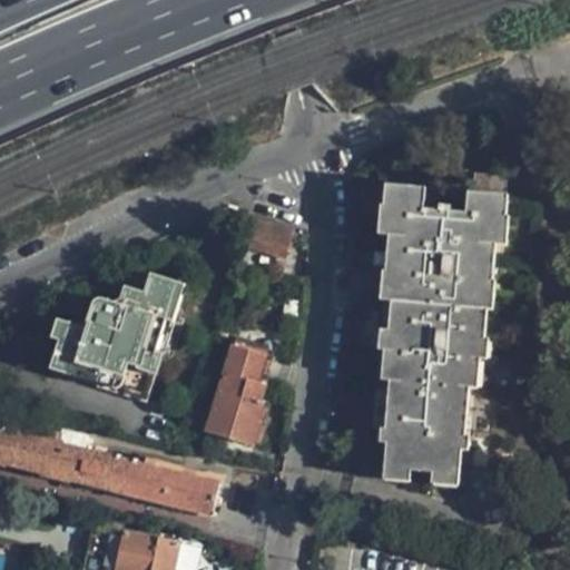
[(393,470),(412,471),(434,473),(455,474),(459,438),(467,438),(477,340),(485,340),(489,311),(483,311),(485,279),(494,281),(501,216),(508,217),(510,195),(504,195),(505,176),(474,174),(472,193),(386,185),(384,205),(392,206),(386,271),(395,272),(390,332),(394,332),(385,431),(395,431),(393,470)]
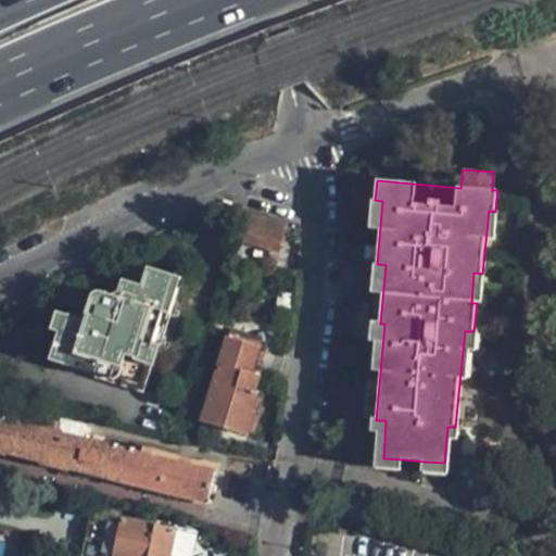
[(278,251),(285,226),(247,215),(239,240),(278,251)]
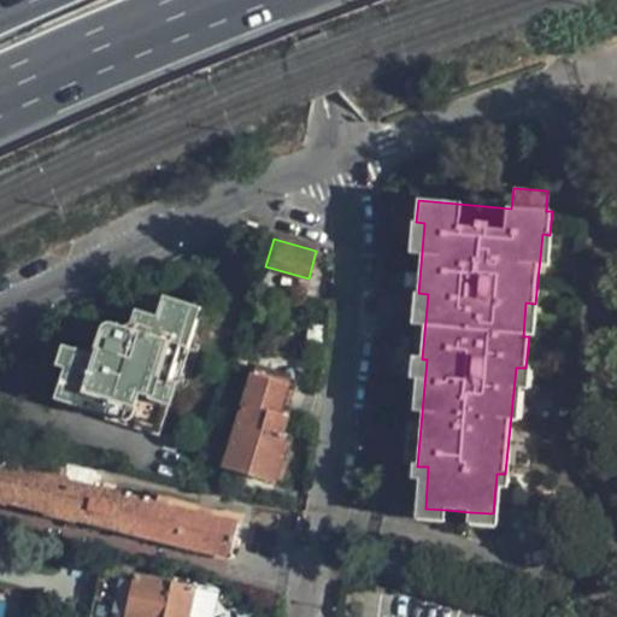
[(200,306),(160,294),(156,313),(134,310),(128,324),(109,321),(104,322),(101,323),(99,328),(93,352),(62,344),(54,365),(63,368),(112,385),(111,388),(152,400),(170,344),(186,348),(200,306)]
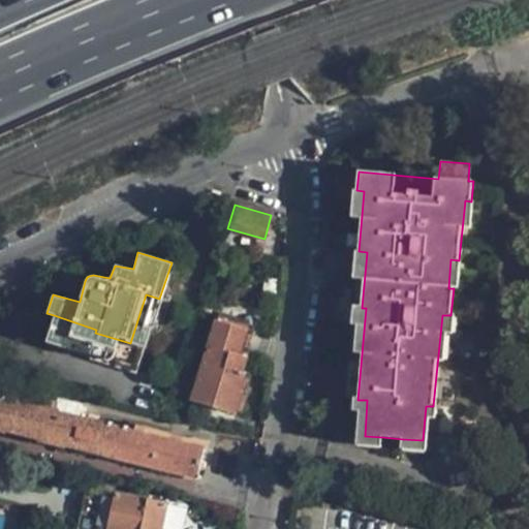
[(144,348),(159,299),(146,294),(130,343),(144,348)]
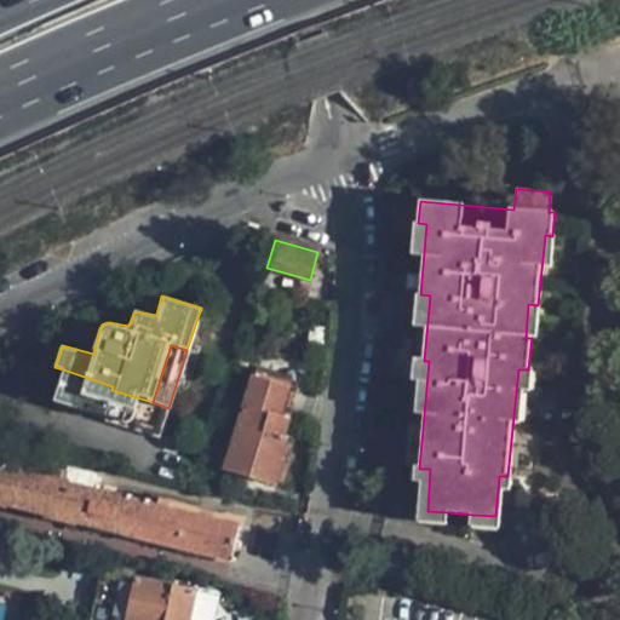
[(245,362),(247,354),(239,351),(236,360),(245,362)]
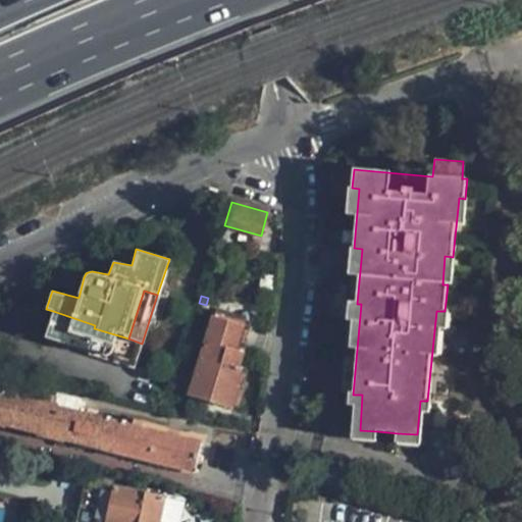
[(134,367),(142,344),(128,338),(94,328),(95,325),(53,311),(46,336),(53,340),(134,367)]
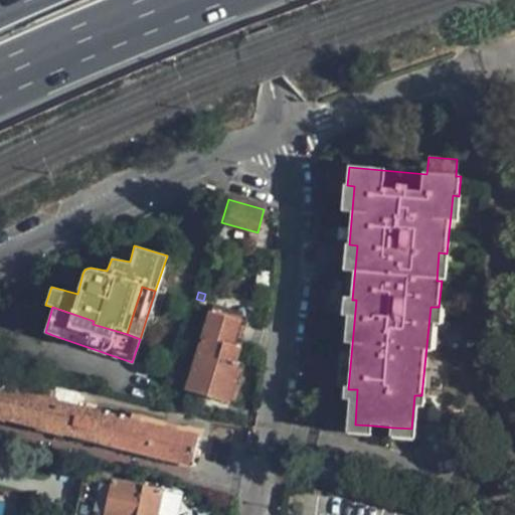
[(232,346),(240,323),(209,312),(186,389),(229,403),(236,382),(233,381),(239,366),(235,364),(240,348),(232,346)]
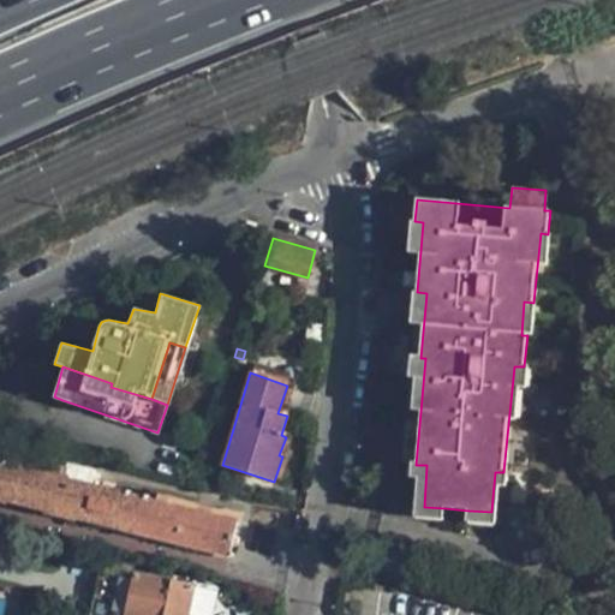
[(221,440),(207,436),(201,455),(215,459),(221,440)]
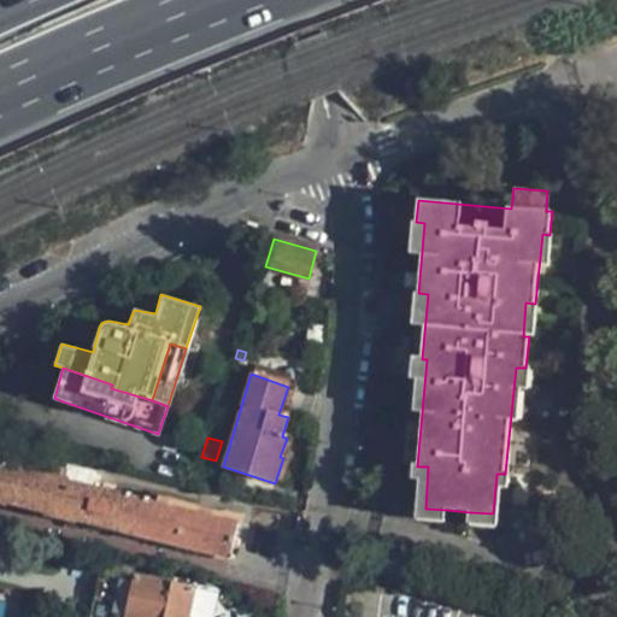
[(0,464),(0,501),(230,560),(239,523),(60,480),(63,470),(54,468),(52,477),(0,464)]
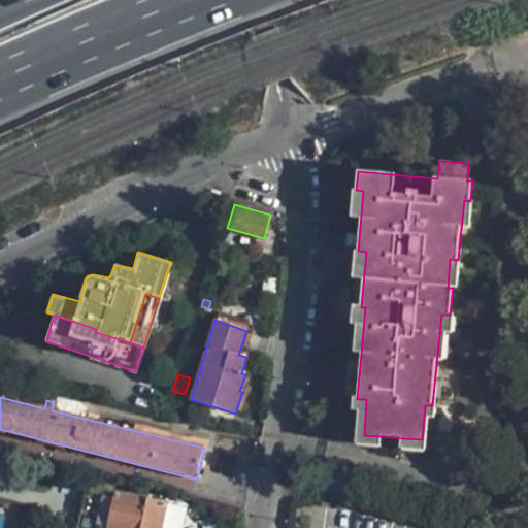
[(183,527),(187,507),(117,494),(108,527),(183,527)]
